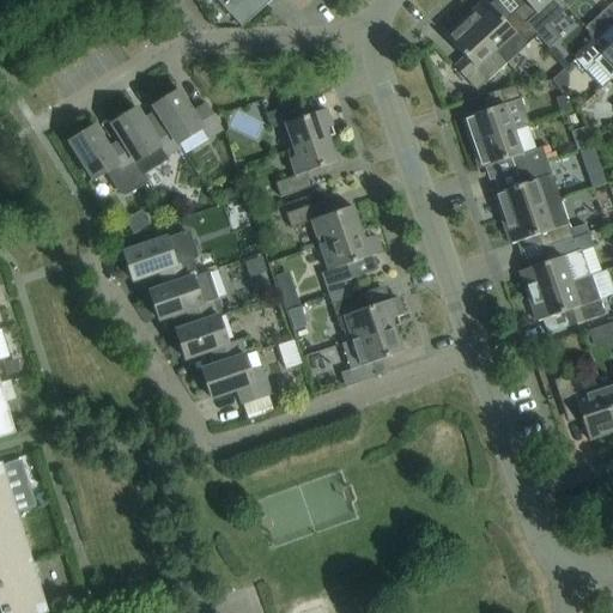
[(271,0),(218,0),(217,1),(241,29),(271,0)]
